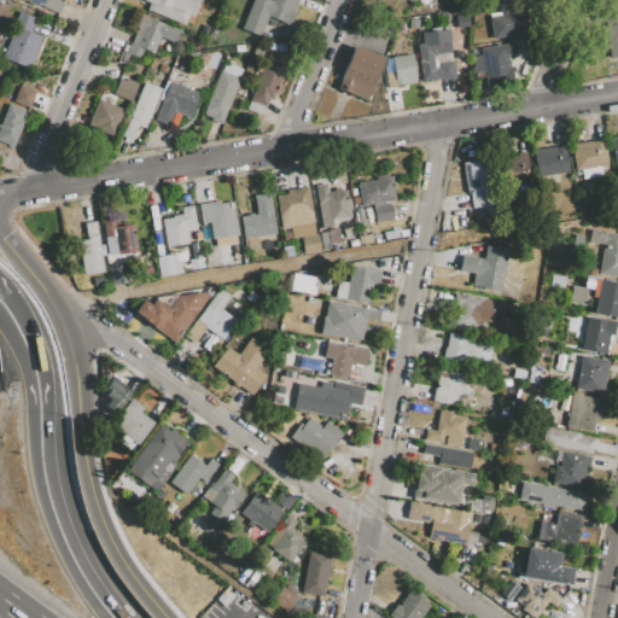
[(59,0),(63,1),(58,12),(27,0),(59,0)]
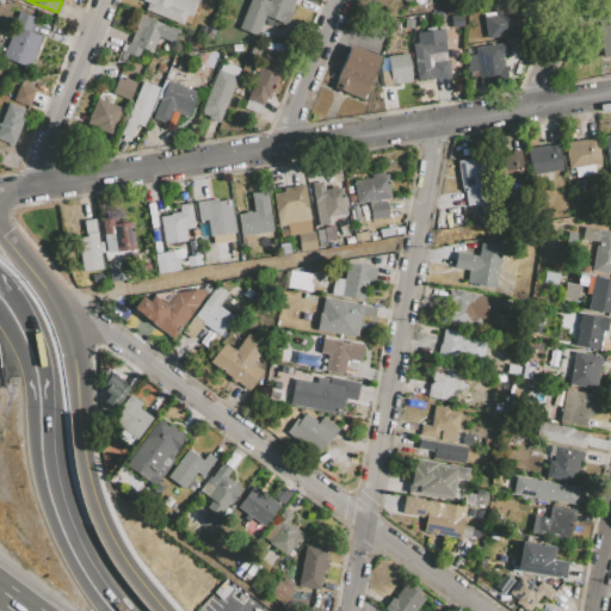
[(197,0),(191,19),(185,17),(183,25),(144,10),(148,1),(144,0),(197,0)]
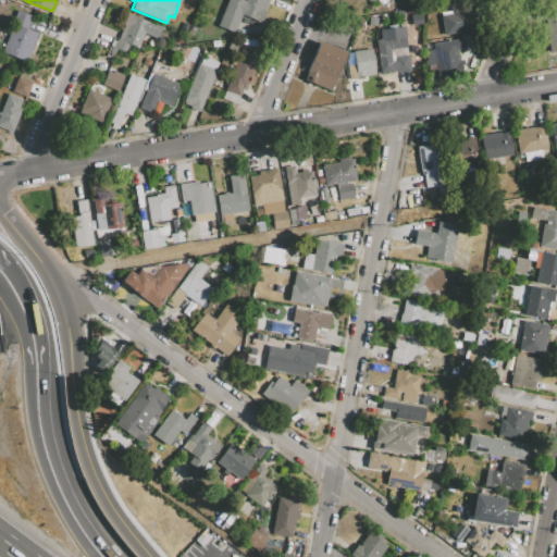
[(218,27),(229,0),(268,0),(259,23),(242,16),(234,34),(218,27)]
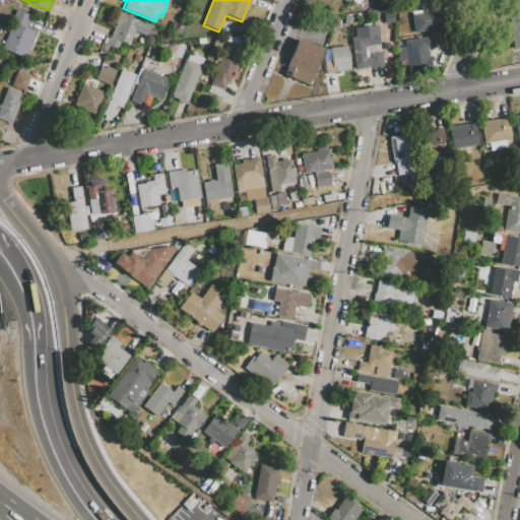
[(519,48),(513,49),(504,0),(519,0),(519,48)]
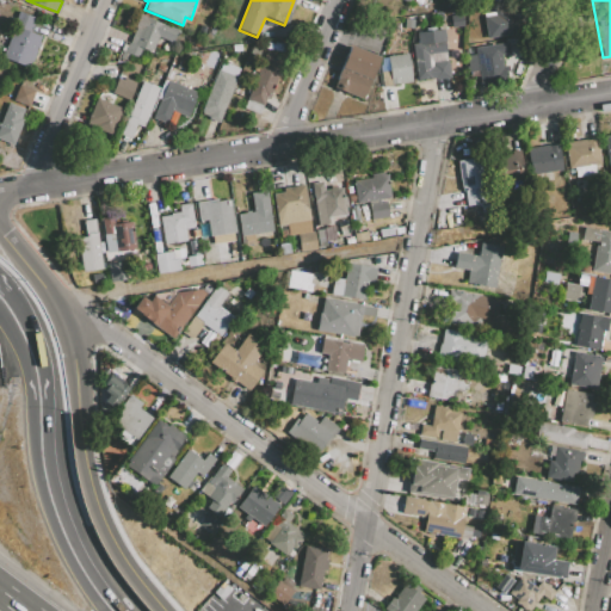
[(487,38),(483,16),(514,11),(518,35),(487,38)]
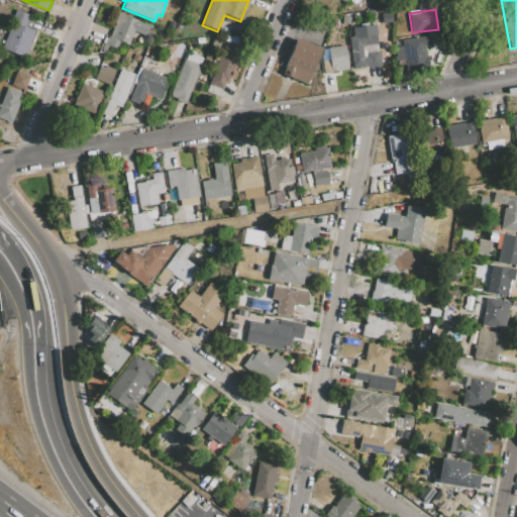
[(2,48),(17,10),(31,16),(26,27),(34,31),(24,58),(2,48)]
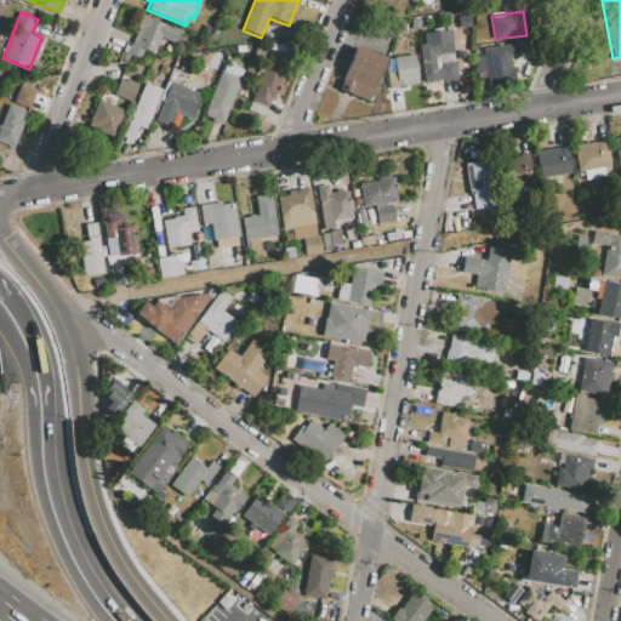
[(142,15),(182,30),(176,44),(161,36),(154,53),(142,47),(138,58),(132,56),(129,63),(121,60),(125,52),(123,52),(127,43),(131,44),(138,28),(137,27),(142,15)]
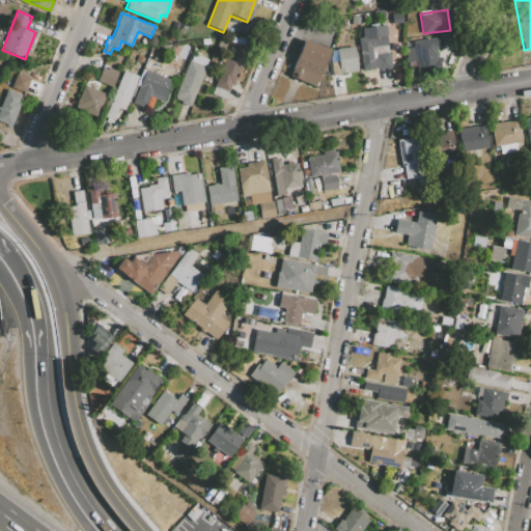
[(362,70),(358,38),(363,37),(362,28),(386,25),(387,37),(386,37),(388,53),(389,53),(391,65),(362,70)]
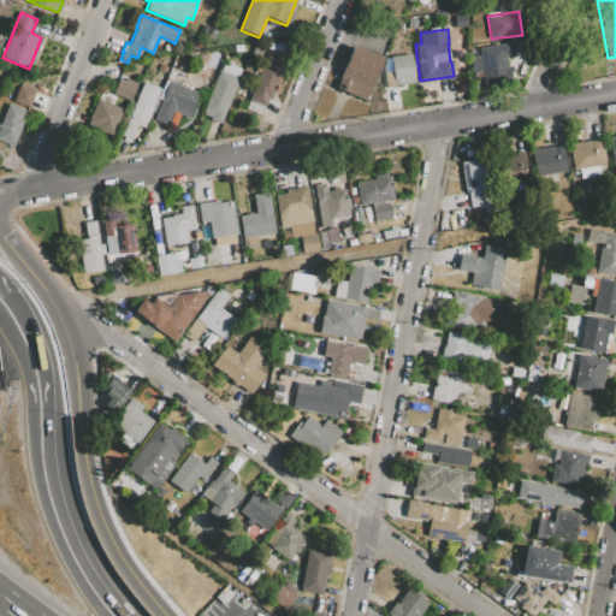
[(511,43),(513,53),(505,54),(507,70),(483,73),(479,48),(511,43)]
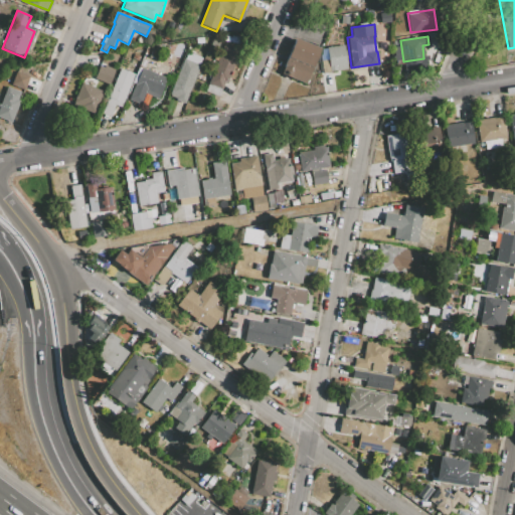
[(280,74),(305,83),(318,47),(293,37),(280,74)]
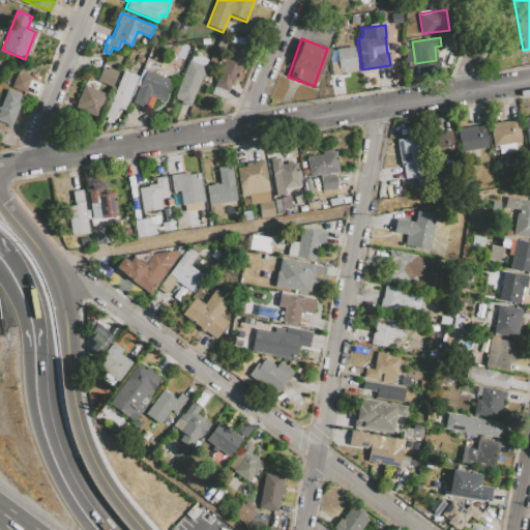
[(210,94),(231,43),(248,51),(239,74),(238,72),(232,86),(230,85),(224,99),(210,94)]
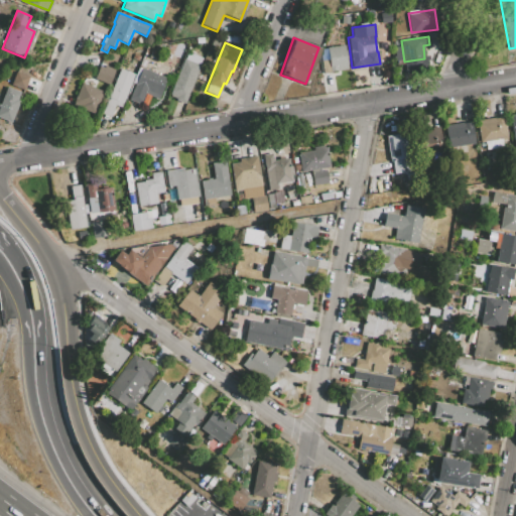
[(327,47),(344,45),(348,69),(324,73),(323,60),(329,59),(327,47)]
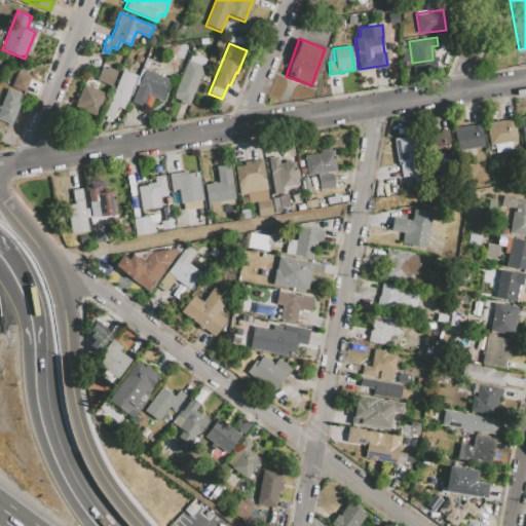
[(135,60),(137,54),(144,58),(141,63),(135,60)]
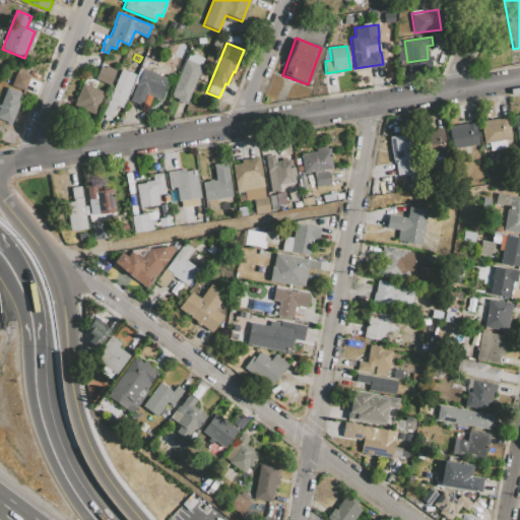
[(187,105),(177,101),(178,99),(171,96),(186,59),(202,66),(187,105)]
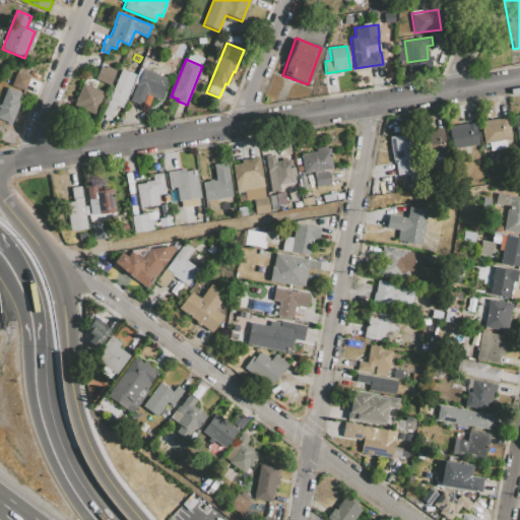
[(111,86),(95,79),(101,66),(106,68),(107,66),(117,70),(111,86)]
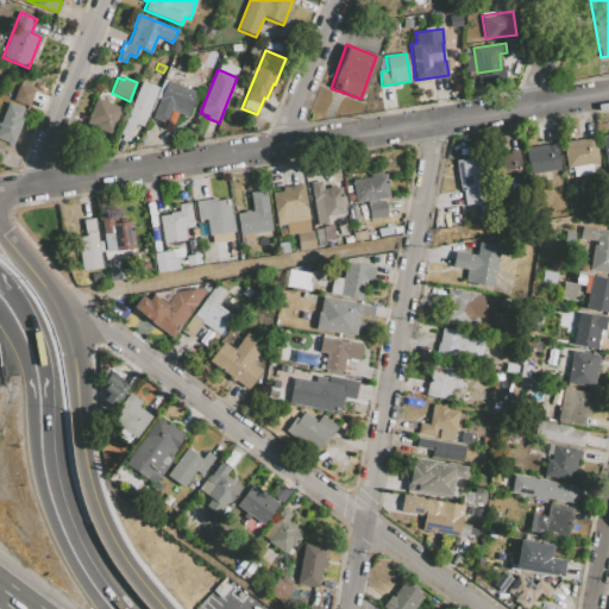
[(120,133),(142,81),(158,88),(143,127),(136,124),(130,138),(120,133)]
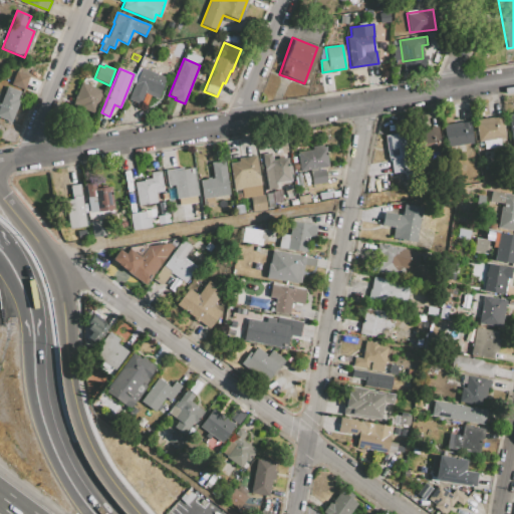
[(129,99),(142,68),(167,78),(158,98),(146,94),(142,105),(129,99)]
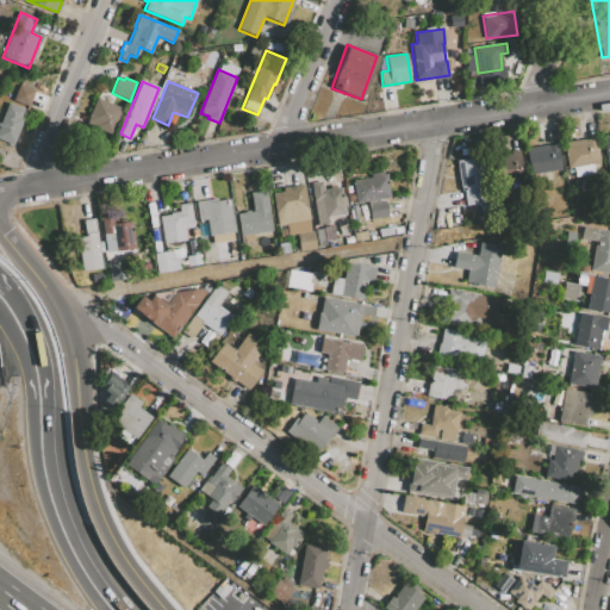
[(13,100),(20,85),(33,91),(27,106),(13,100)]
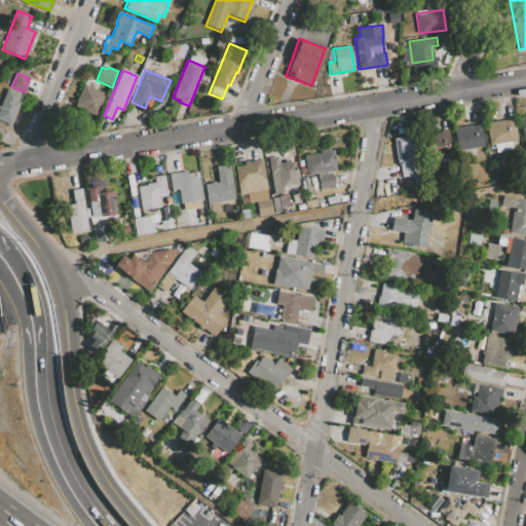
[(97,116),(74,107),(83,84),(106,94),(97,116)]
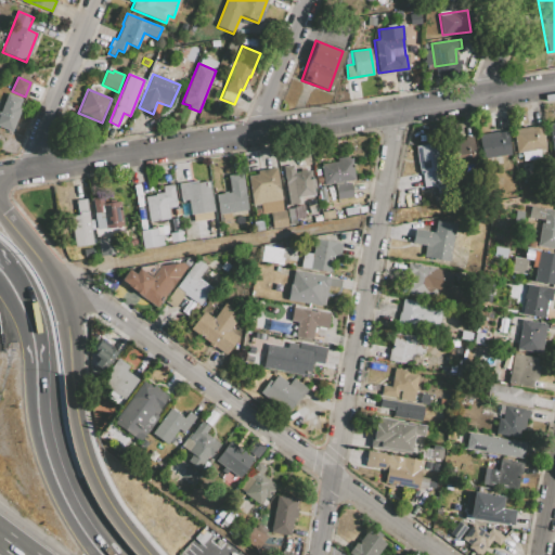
[(0,127),(0,111),(4,101),(22,108),(12,132),(0,127)]
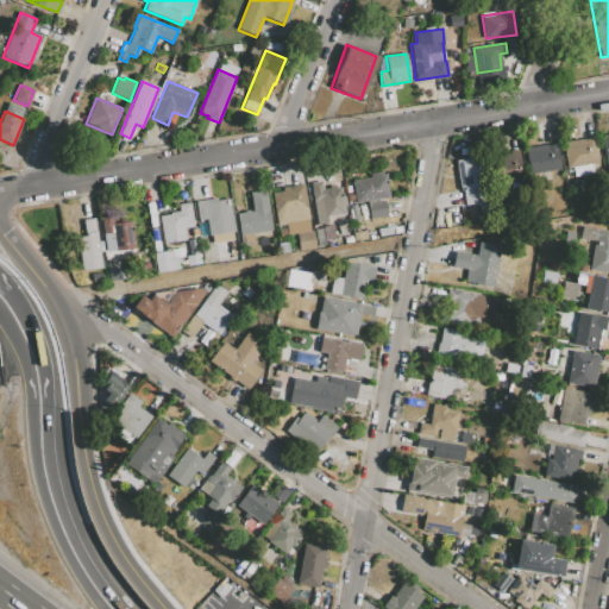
[(563,142),(583,139),(584,140),(595,138),(600,165),(592,167),(594,174),(573,176),(572,170),(567,170),(563,142)]
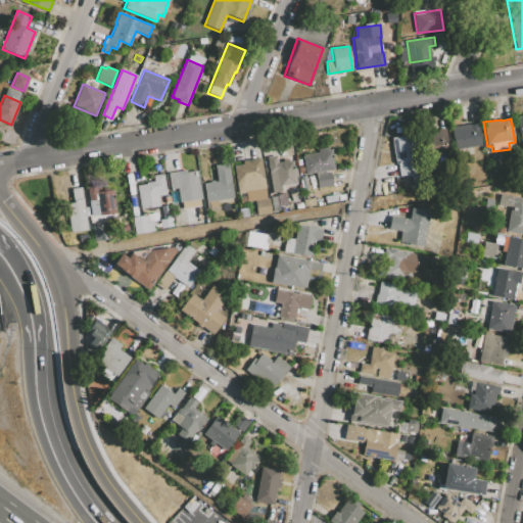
[(481,146),(465,148),(465,149),(463,149),(455,150),(450,128),(478,124),(481,146)]
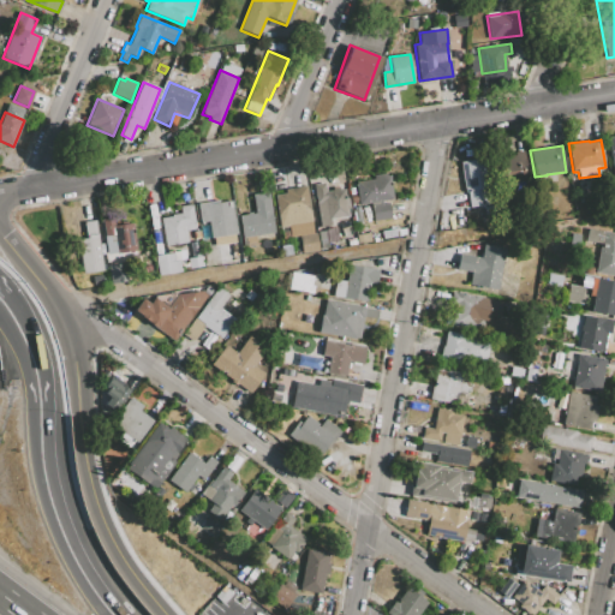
[(495,156),(500,184),(526,180),(523,151),(495,156)]
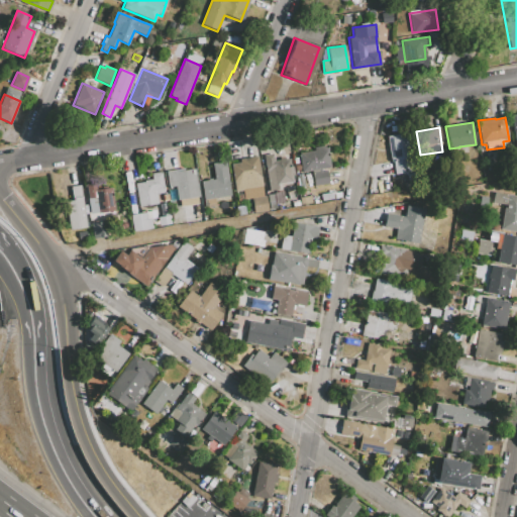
[(387,135),(412,132),(416,159),(412,159),(414,171),(395,174),(393,162),(391,162),(387,135)]
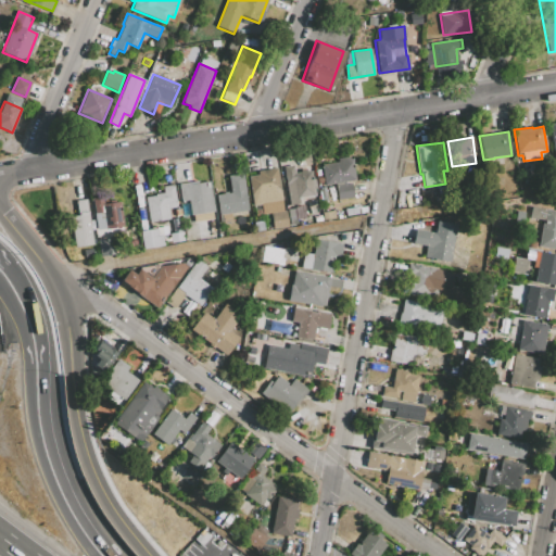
[(324,186),(320,165),(338,162),(337,159),(349,156),(350,161),(353,161),(355,180),(324,186)]
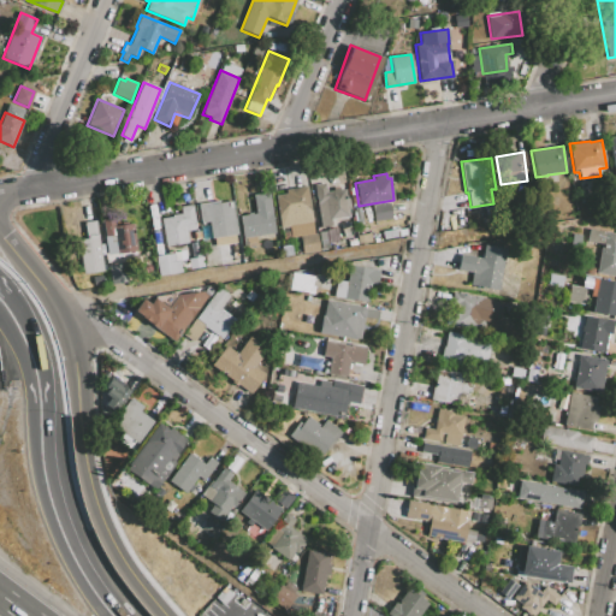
[(321,227),(314,185),(326,183),(327,191),(332,191),(332,189),(339,188),(339,190),(344,189),(349,215),(331,218),(332,225),(321,227)]
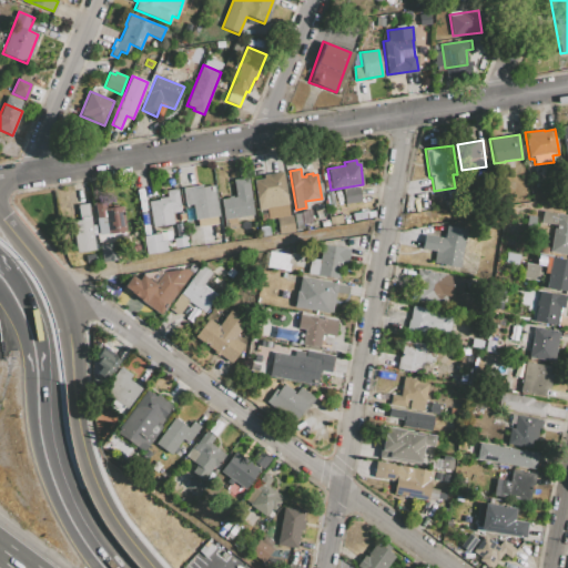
[(259,210),(254,180),(263,179),(263,174),(284,172),(288,205),(259,210)]
